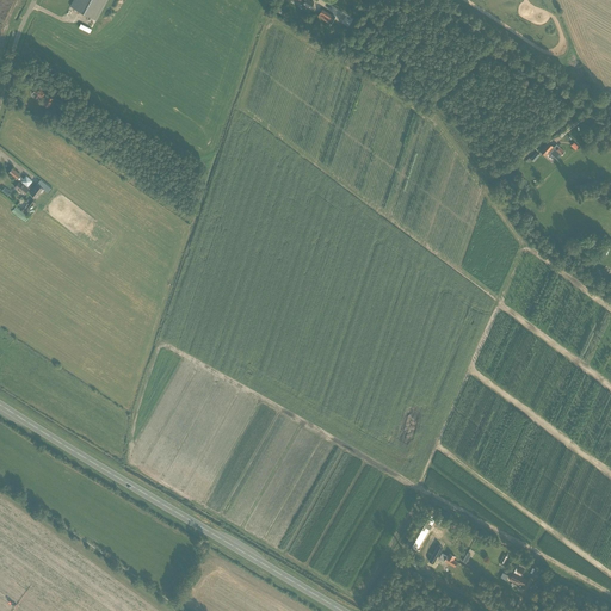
[(97,20),(107,0),(74,0),(71,6),(97,20)]
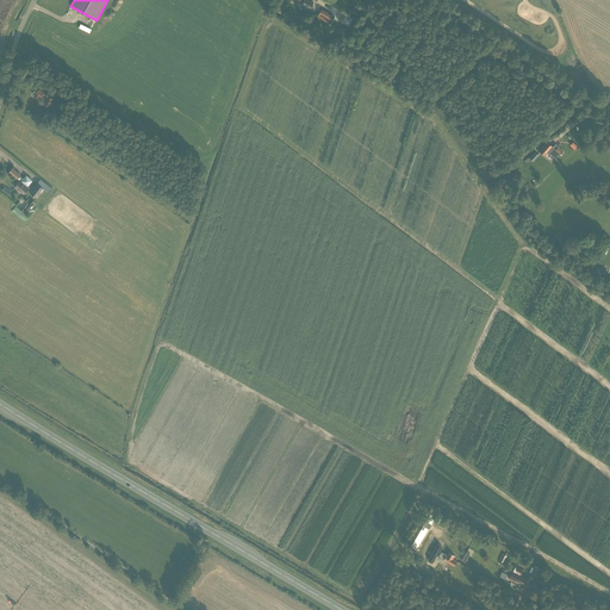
[(296,0),(303,4),(300,7),(309,12),(315,2),(310,0),(296,0)]
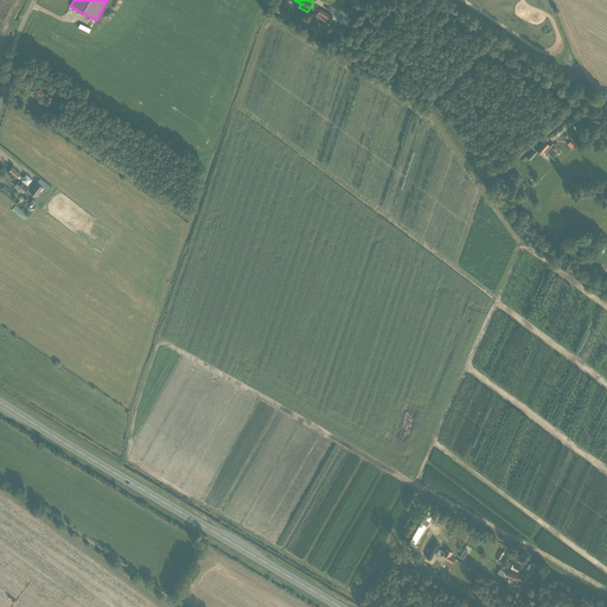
[(315,17),(323,20),(325,23),(330,14),(320,8),(315,17)]
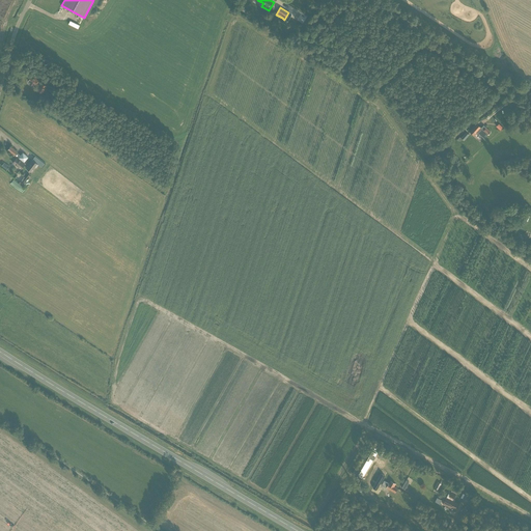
[(28,82),(39,87),(38,91),(43,93),(47,86),(42,84),(38,82),(40,78),(34,75),(33,77),(31,76),(28,82)]
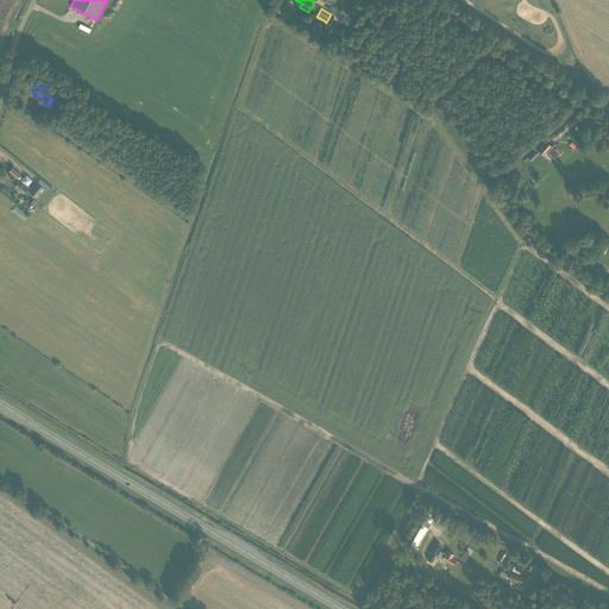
[(552,148),(547,143),(539,151),(538,154),(541,156),(542,155),(544,156),(546,152),(548,152),(556,159),(559,155),(560,155),(563,151),(554,144),(552,148)]
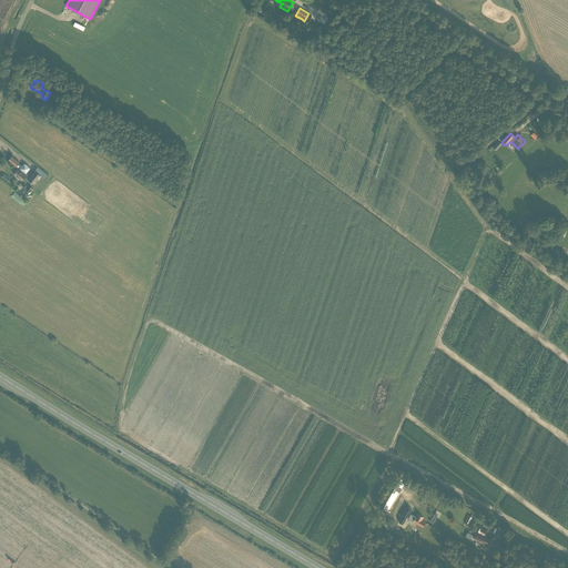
[(18,169),(13,174),(22,182),(27,175),(19,169),(21,166),(18,163),(19,162),(11,156),(8,161),(18,169)]
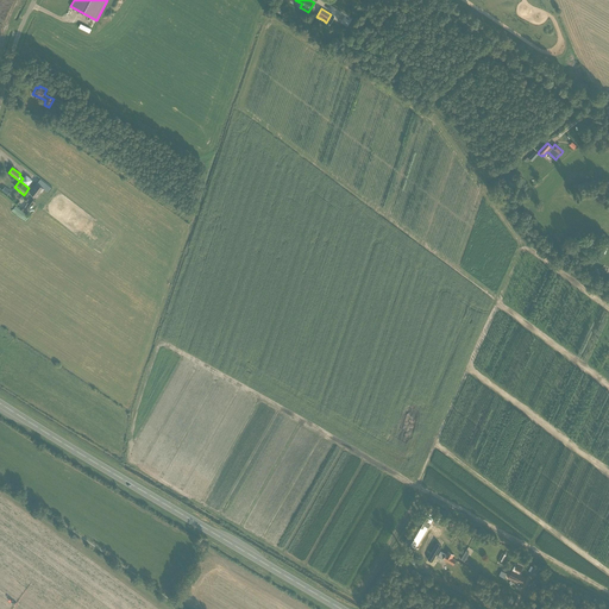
[(22,181),(27,186),(32,180),(26,175),(22,181)]
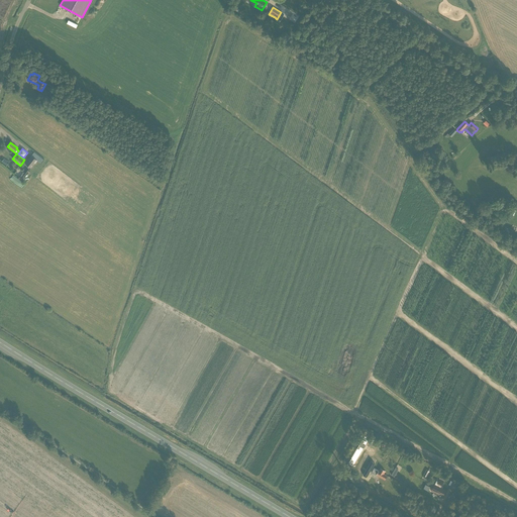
[(37,161),(40,163),(43,160),(34,152),(31,156),(24,164),(31,169),(37,161)]
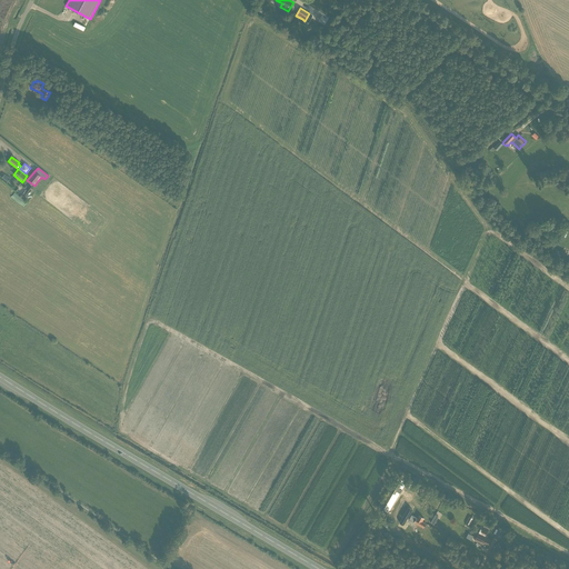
[(393,480),(378,508),(388,513),(403,487),(393,480)]
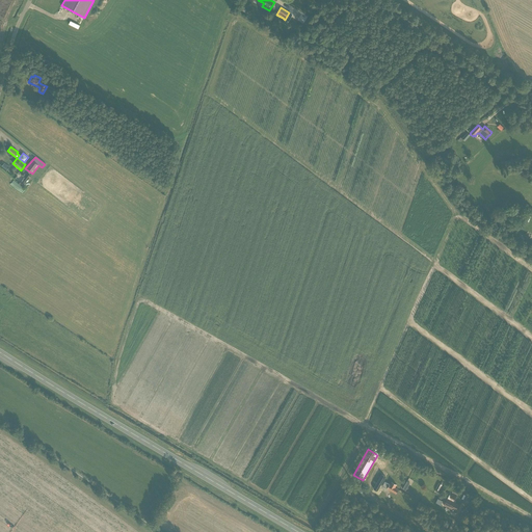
[(380,486),(386,477),(382,475),(376,484),(380,486)]
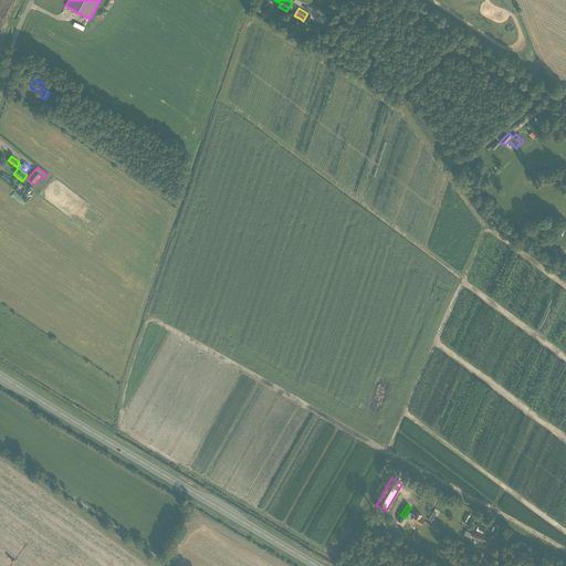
[(420,519),(422,516),(417,513),(415,515),(409,512),(407,517),(410,519),(421,525),(423,521),(420,519)]
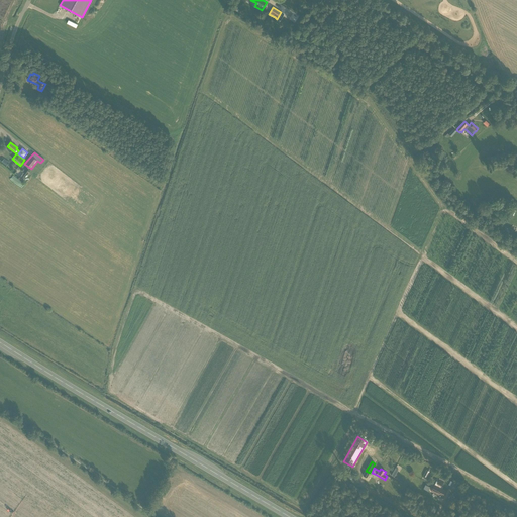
[(437,486),(434,485),(431,491),(438,495),(439,494),(443,496),(445,491),(440,488),(442,484),(443,482),(440,480),(439,482),(437,486)]
